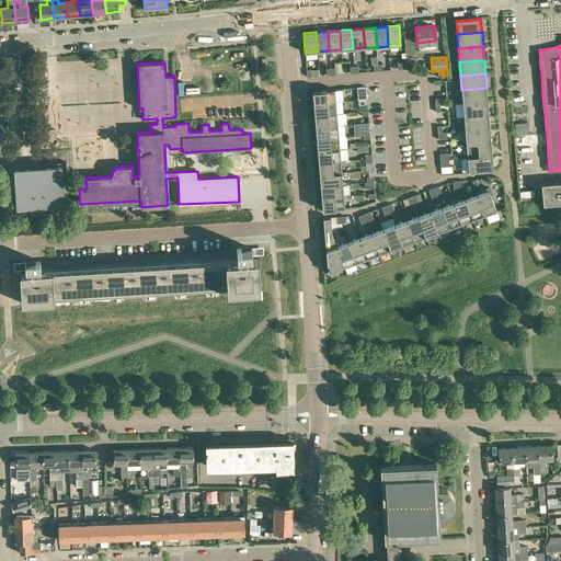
[(366,87),(357,88),(358,100),(367,99),(366,87)]
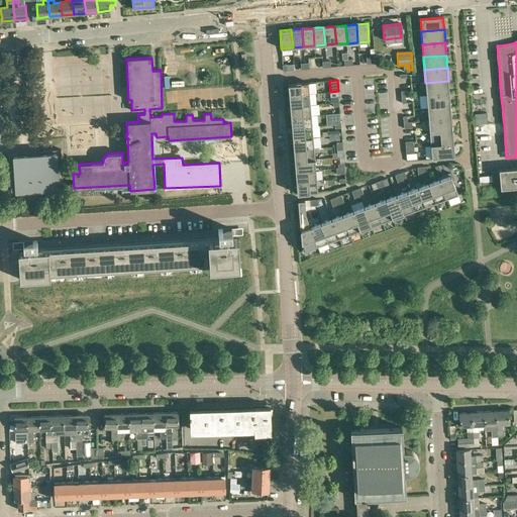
[(449,90),(448,81),(425,83),(426,95),(449,93),(449,90)]
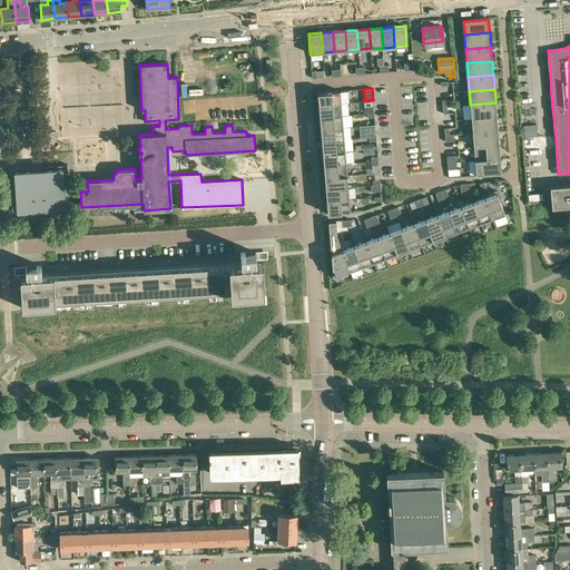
[(340,91),(317,94),(318,100),(318,106),(341,104),(340,91)]
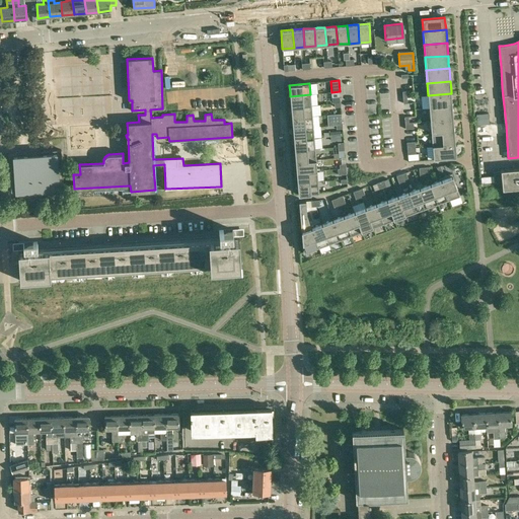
[(428,95),(429,108),(452,106),(451,97),(451,93),(428,95)]
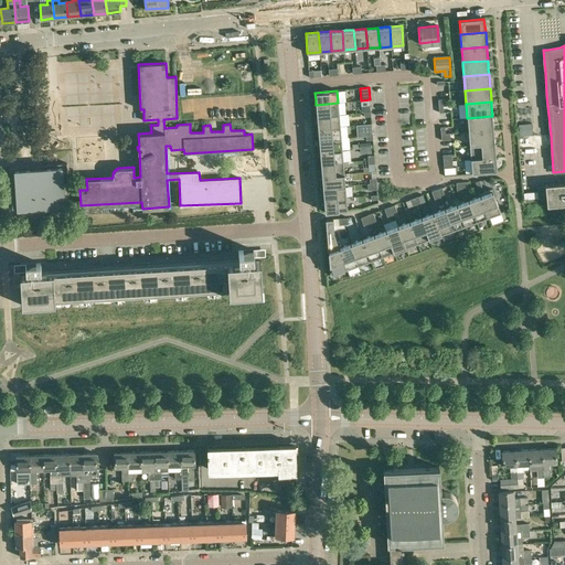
[(338,103),(316,105),(316,108),(317,116),(339,115),(338,103)]
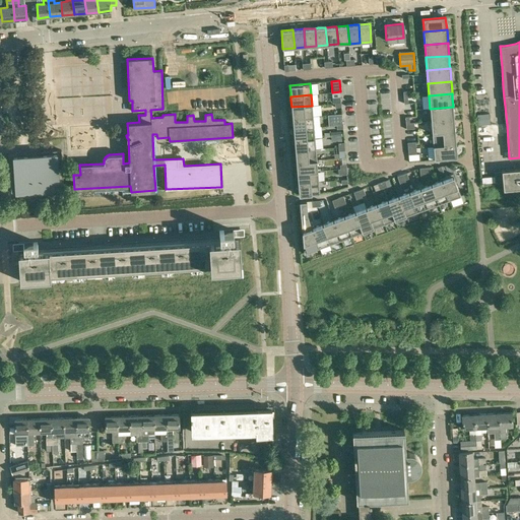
[(313,116),(312,106),(291,107),(293,118),(313,116)]
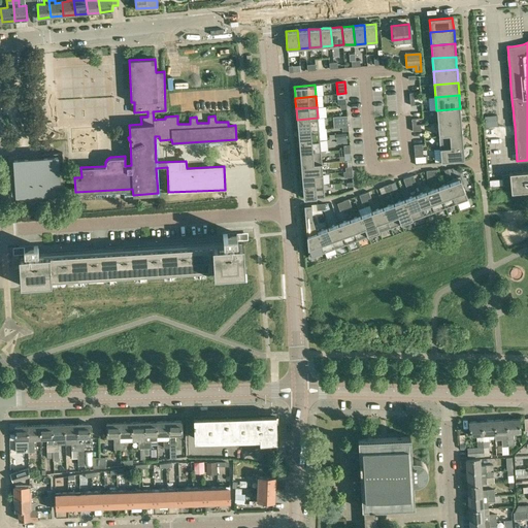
[(436,110),(437,123),(461,121),(460,108),(436,110)]
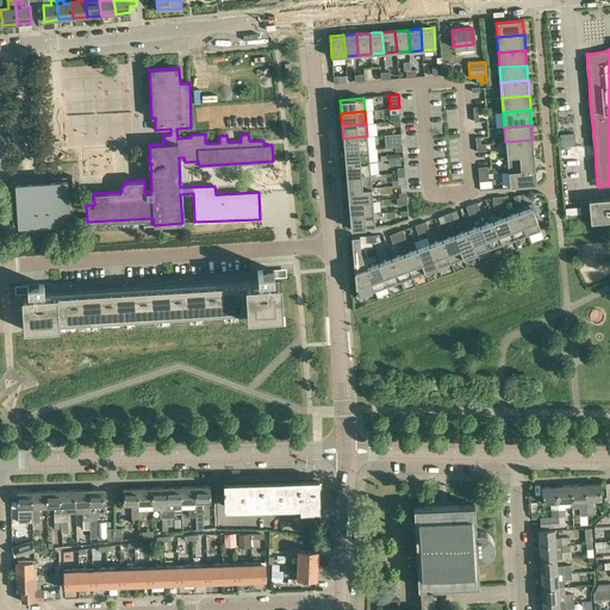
[(368,149),(367,136),(343,138),(344,151),(368,149)]
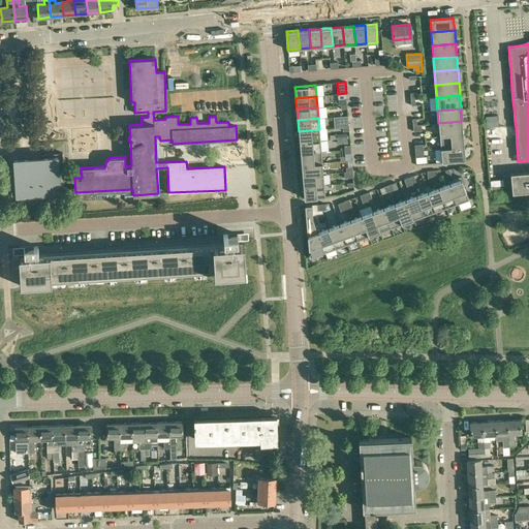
[(438,123),(439,136),(463,134),(462,121),(438,123)]
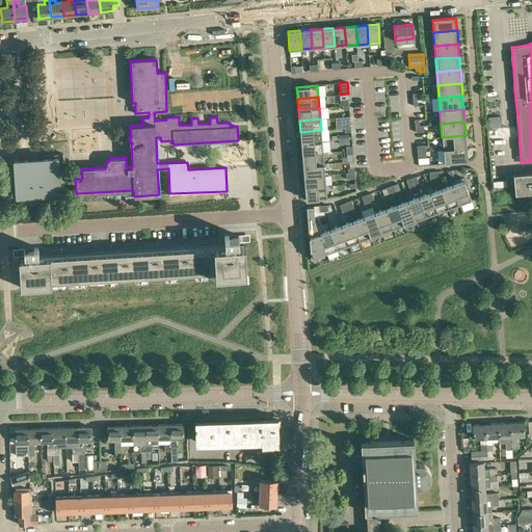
[(321,130),(300,132),(301,143),(322,141),(321,130)]
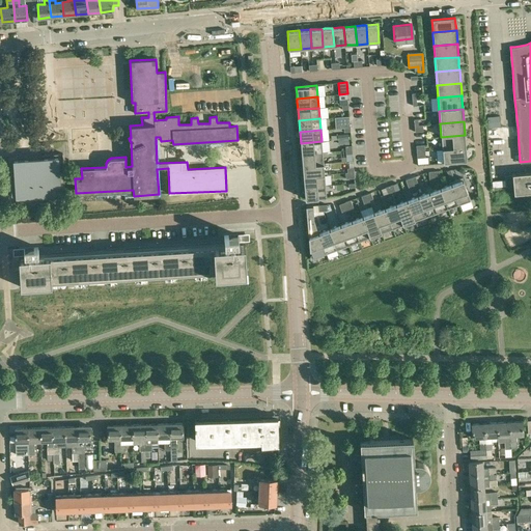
[(441,137),(442,149),(466,147),(465,135),(441,137)]
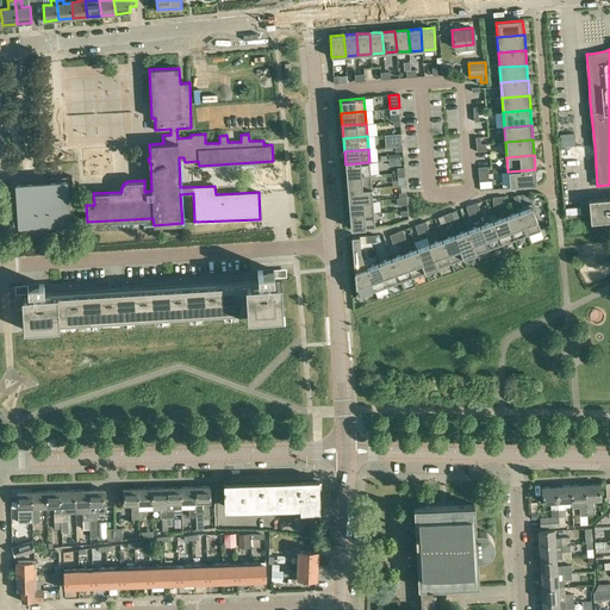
[(369,162),(346,165),(346,176),(371,175),(369,162)]
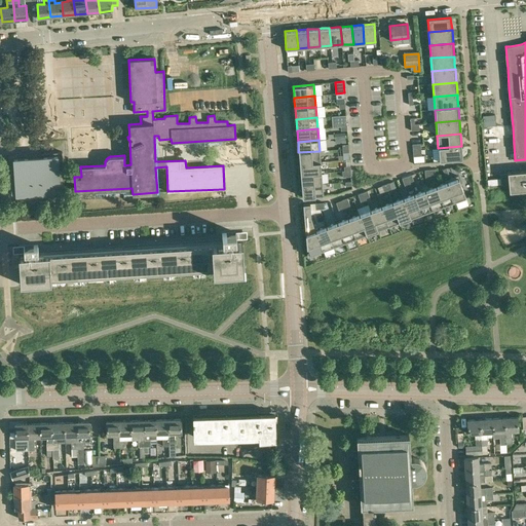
[(438,148),(440,161),(462,159),(461,149),(461,146),(438,148)]
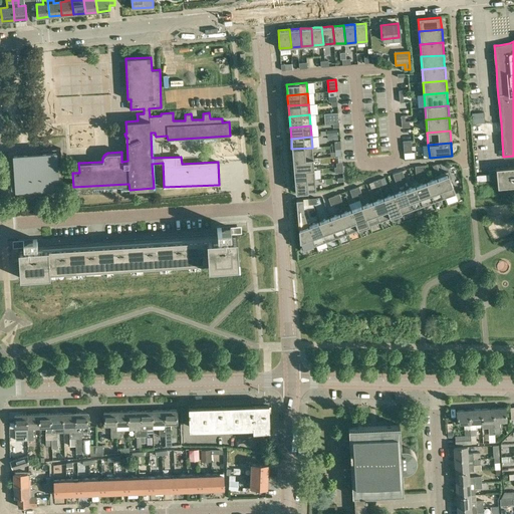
[(312,148),(291,149),(292,156),(292,160),(313,158),(312,148)]
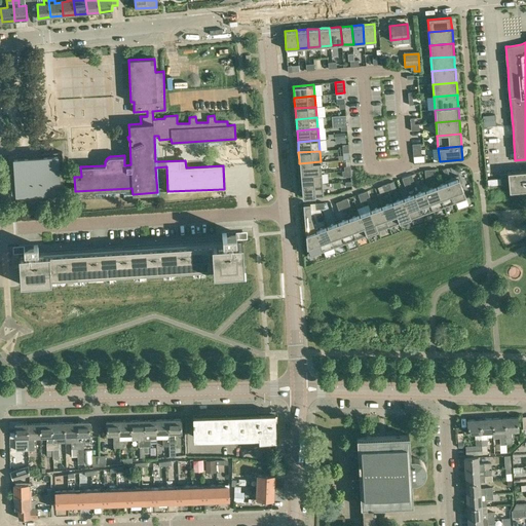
[(28,157),(28,154),(8,155),(11,194),(65,191),(62,152),(43,153),(43,156),(28,157)]
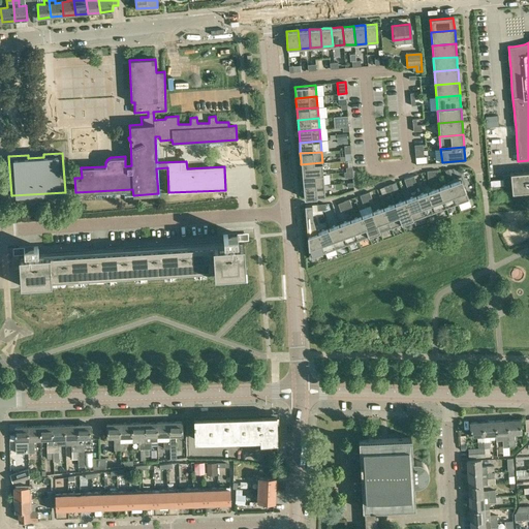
[(322,162),(301,164),(302,167),(302,176),(322,174),(322,162)]
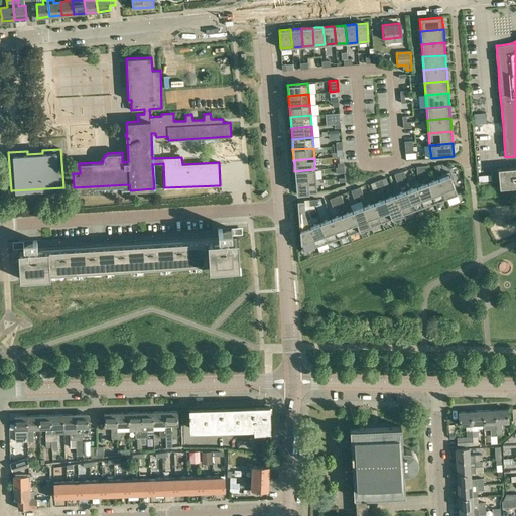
[(515,166),(498,168),(500,187),(515,185),(515,166)]
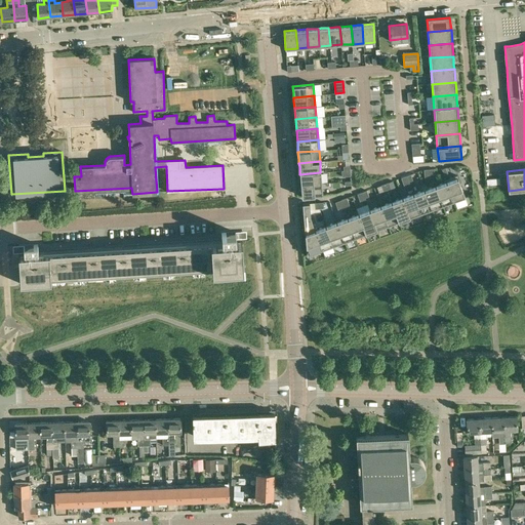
[(321,184),(320,172),(299,174),(300,186),(321,184)]
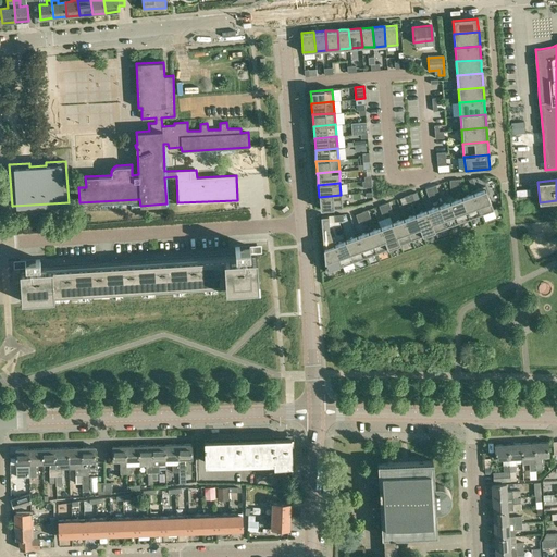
[(493,209),(485,188),(473,193),(481,213),(493,209)]
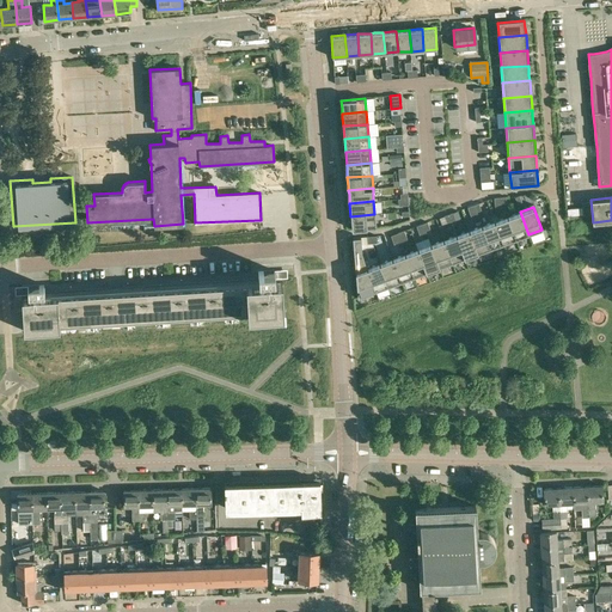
[(528,234),(520,212),(507,216),(515,239),(528,234)]
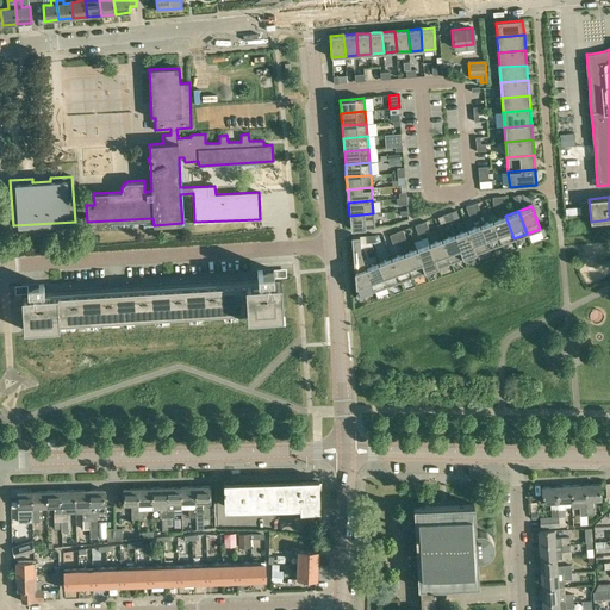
[(374,226),(373,213),(349,216),(350,229),(374,226)]
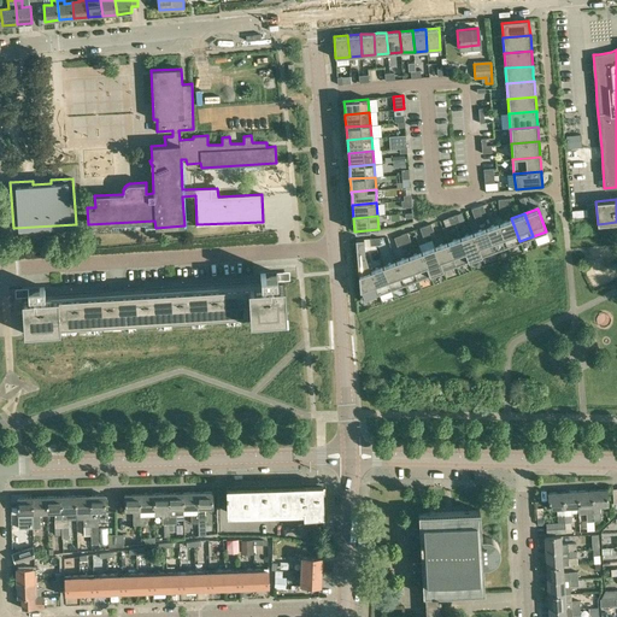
[(519,241),(511,218),(499,223),(507,246),(519,241)]
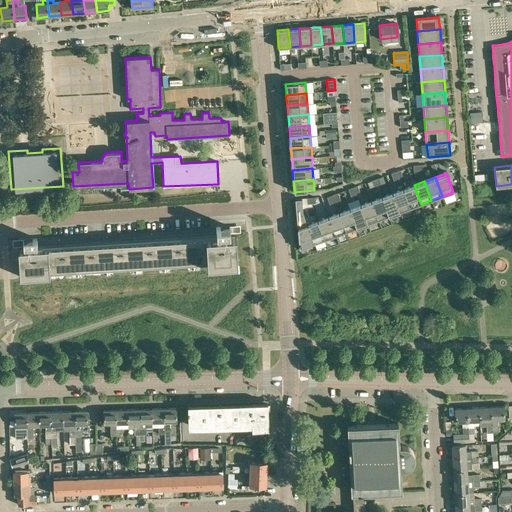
[(421,204),(414,185),(403,189),(410,208),(421,204)]
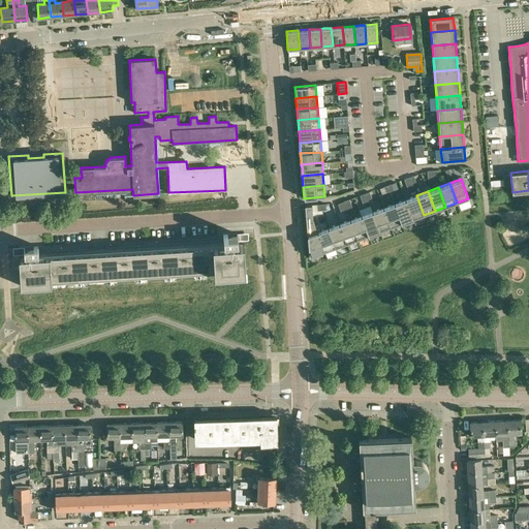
[(412,219),(424,215),(416,195),(409,198),(405,199),(412,219)]
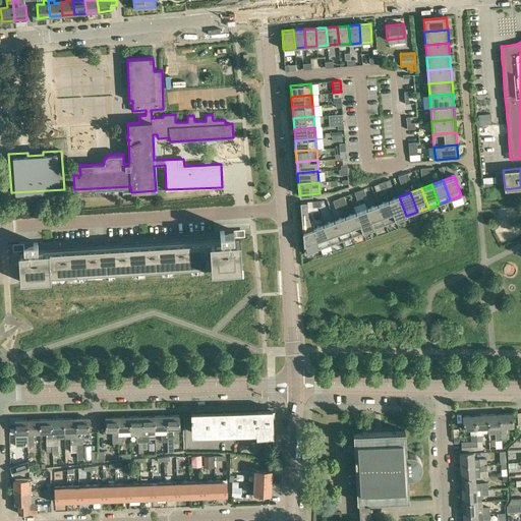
[(406,216),(399,196),(388,200),(395,220),(406,216)]
